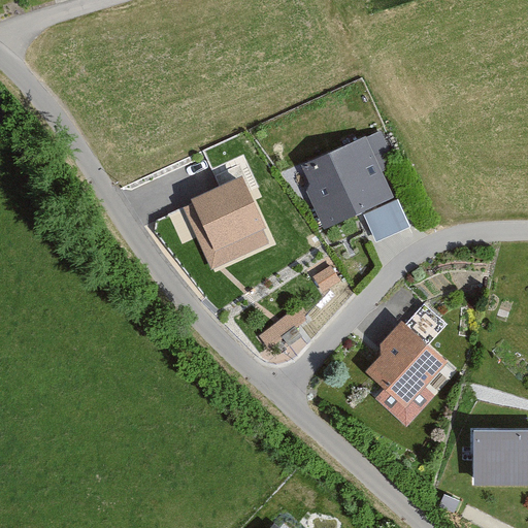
[(394,167),(378,133),(304,166),(312,185),(305,188),(325,231),(393,201),(381,173),(394,167)]
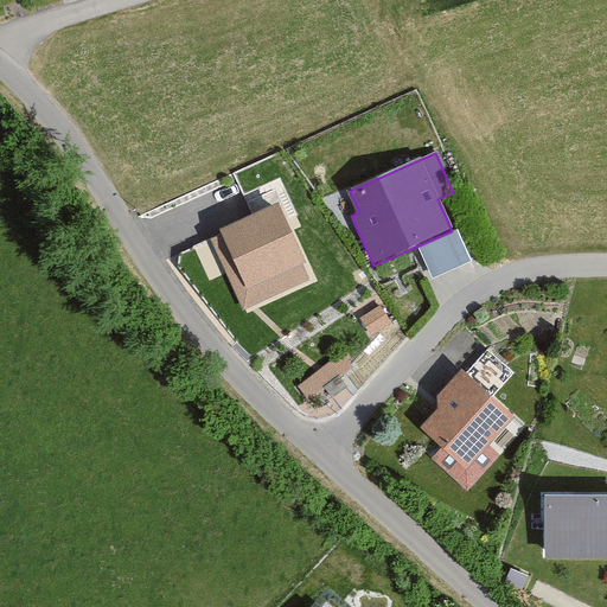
[(280,209),(211,240),(243,311),(312,280),(280,209)]
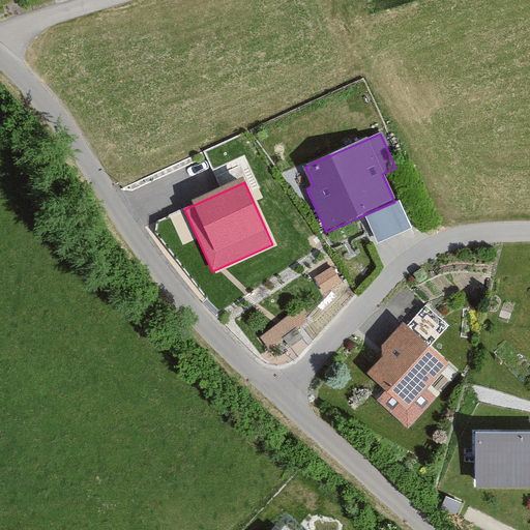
[(316,276),(326,292),(344,280),(333,264),(316,276)]
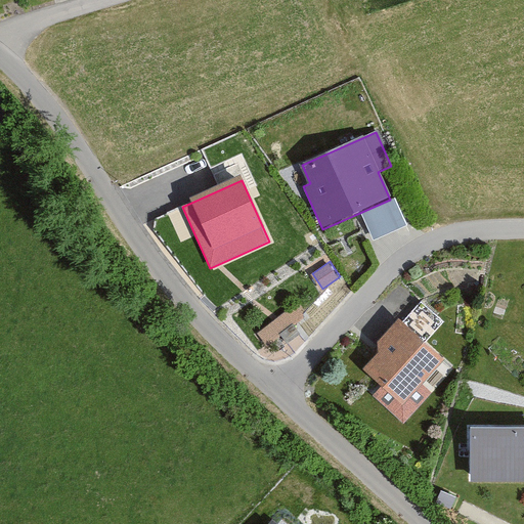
[(441,324),(418,303),(377,347),(381,351),(363,369),(403,406),(446,360),(426,342),(441,324)]
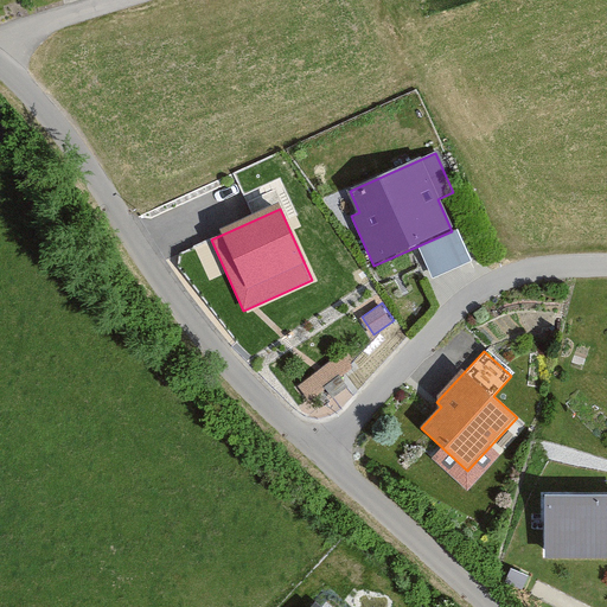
[(346,393),(339,381),(325,389),(332,401),(346,393)]
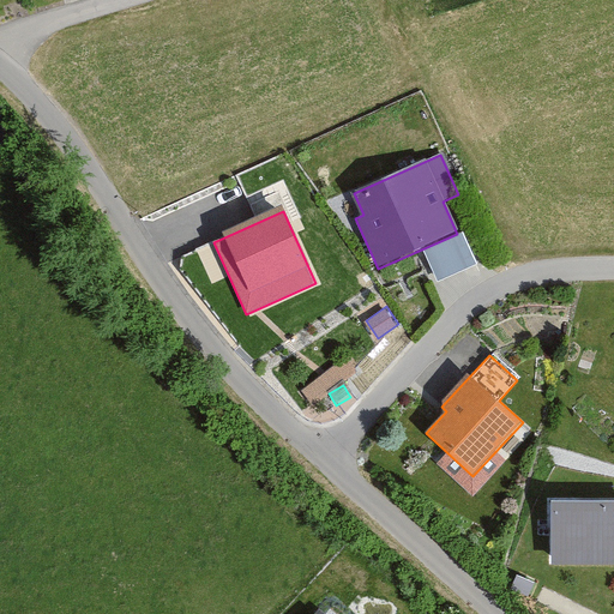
[(613,501),(553,501),(553,565),(613,564),(613,501)]
